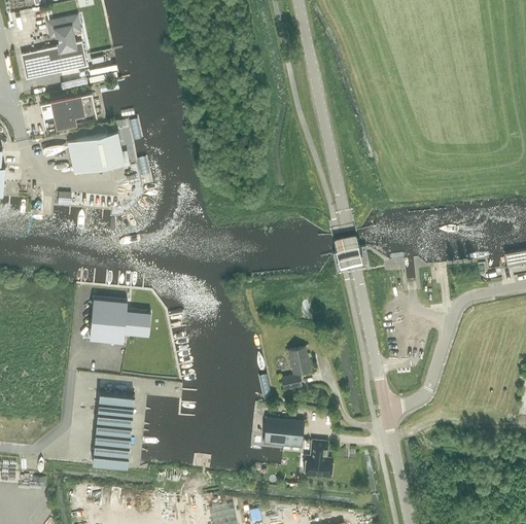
[(49,26),(46,14),(46,15),(49,34),(56,32),(58,40),(57,40),(58,45),(59,45),(59,48),(21,57),(26,80),(89,67),(82,43),(74,45),(71,33),(77,32),(75,20),(49,26)]
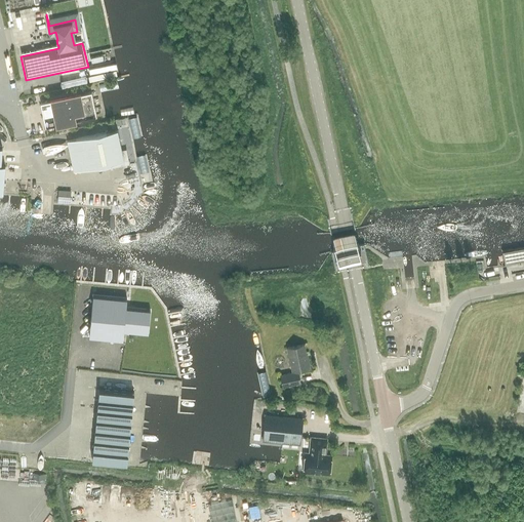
[(45,129),(95,119),(90,94),(40,106),(45,129)]
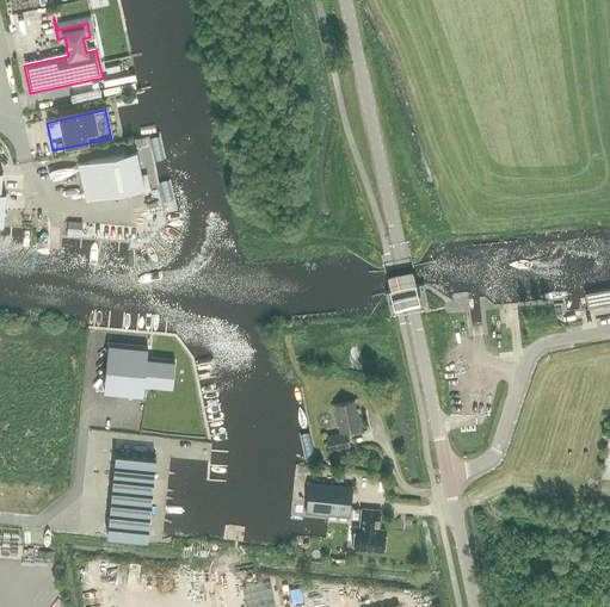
[(85,203),(143,191),(136,155),(78,168),(85,203)]
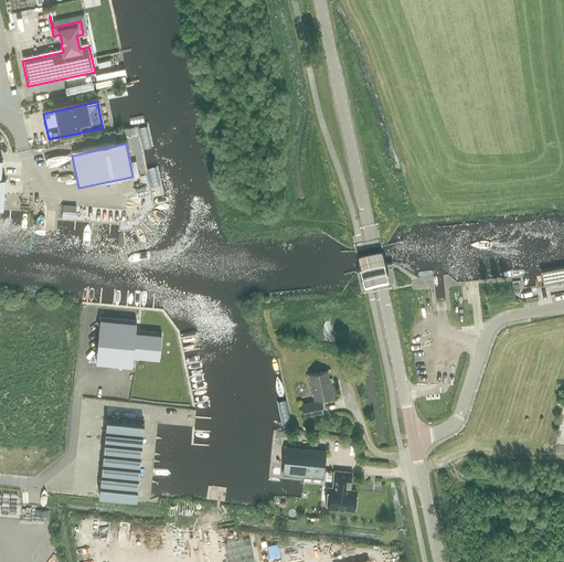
[(74,222),(75,209),(62,208),(61,221),(74,222)]
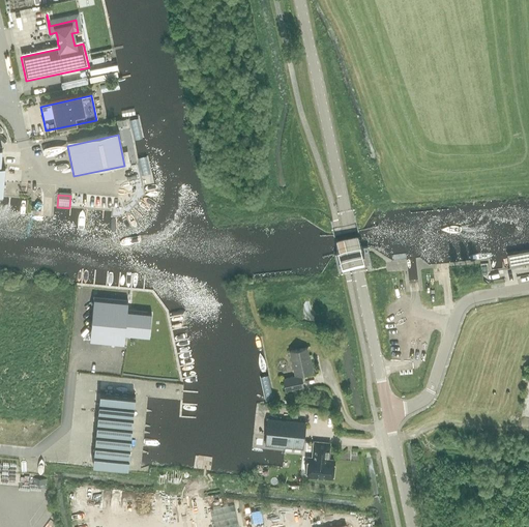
[(528,257),(502,262),(503,270),(528,266),(528,257)]
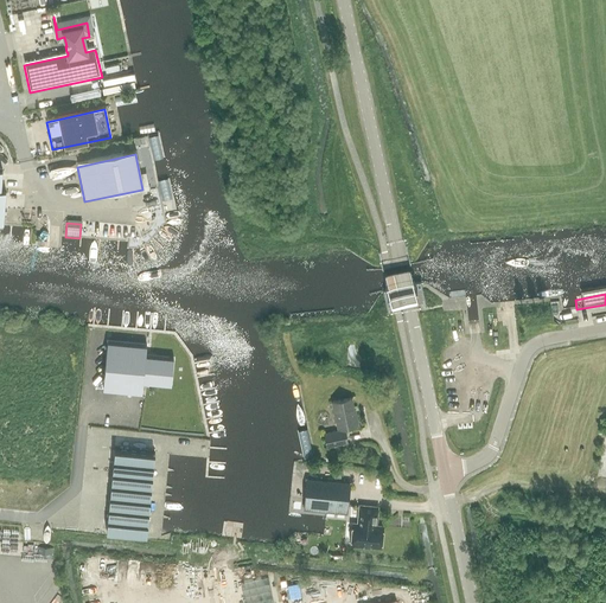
[(102,392),(141,397),(141,396),(140,396),(141,386),(170,389),(171,389),(166,387),(168,363),(173,363),(173,361),(145,359),(145,350),(146,350),(107,345),(107,346),(108,346),(103,392),(102,392)]
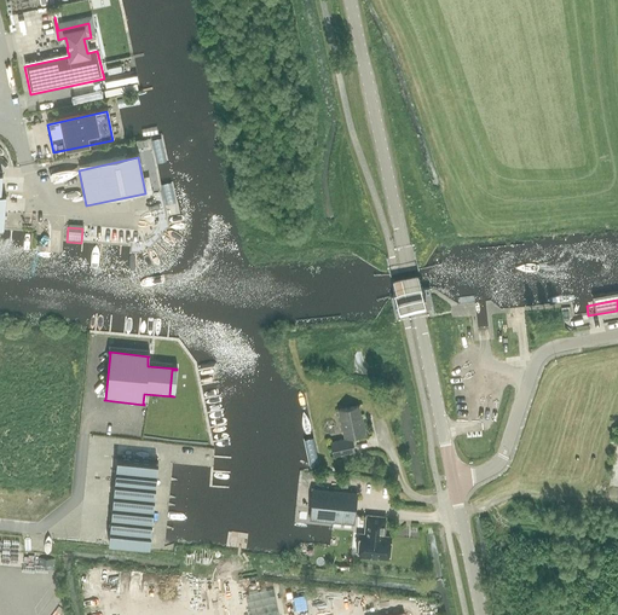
[(362,427),(358,410),(338,413),(344,442),(345,442),(330,446),(333,459),(354,456),(351,441),(350,441),(365,437),(363,427),(362,427)]
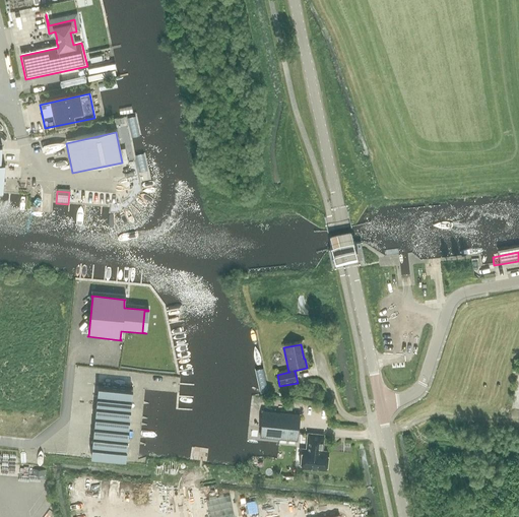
[(98,388),(95,408),(130,411),(132,392),(98,388)]
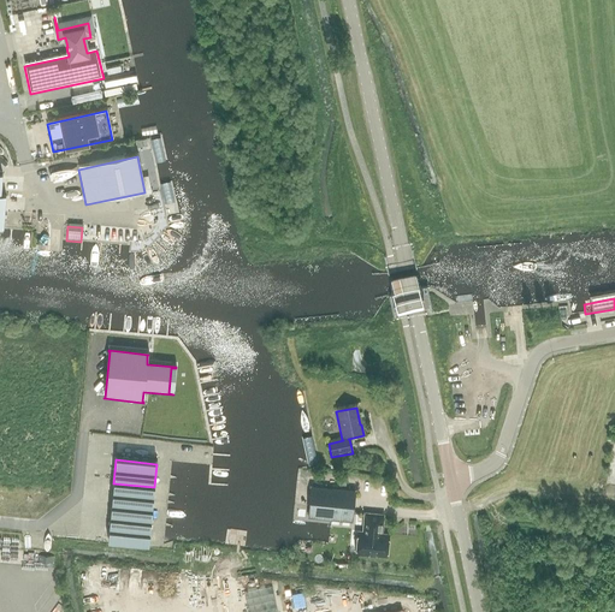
[(113,483),(111,507),(152,511),(154,487),(113,483)]
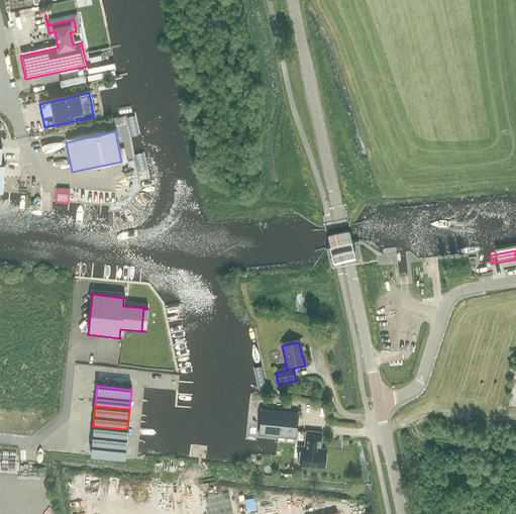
[(261,411),(258,437),(277,439),(277,433),(295,435),(297,415),(261,411)]
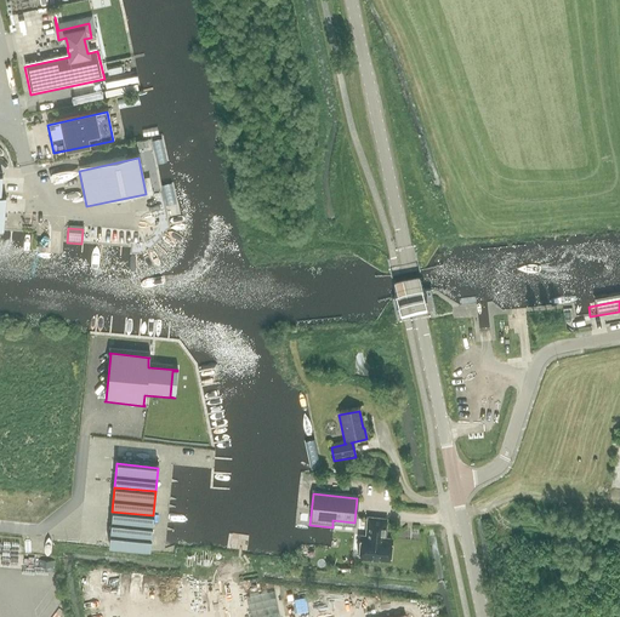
[(112,512),(109,536),(151,540),(153,515),(112,512)]
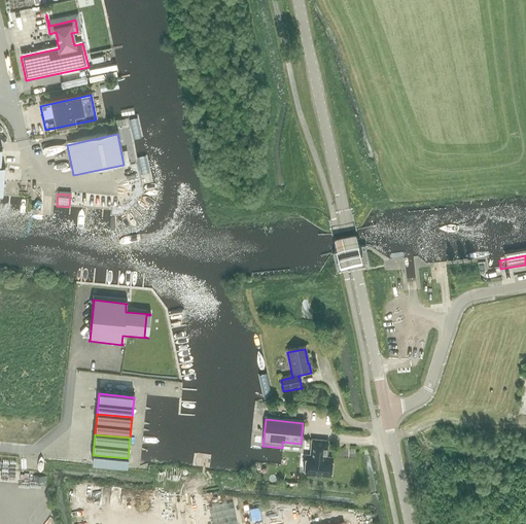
[(315,476),(329,477),(331,458),(324,458),(325,453),(326,453),(327,442),(312,441),(310,456),(307,456),(305,475),(306,475),(305,476),(314,477),(315,476)]
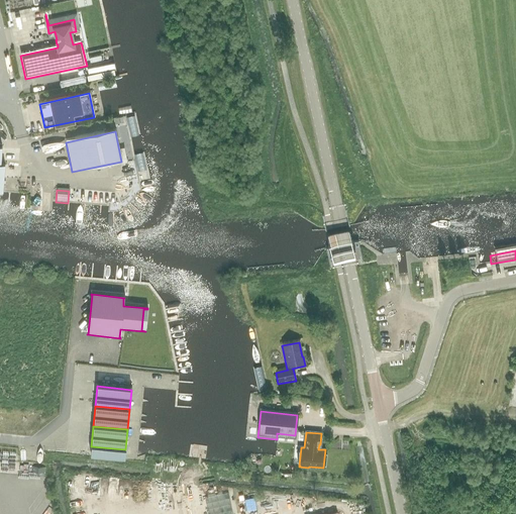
[(91,446),(90,456),(124,459),(125,449),(91,446)]
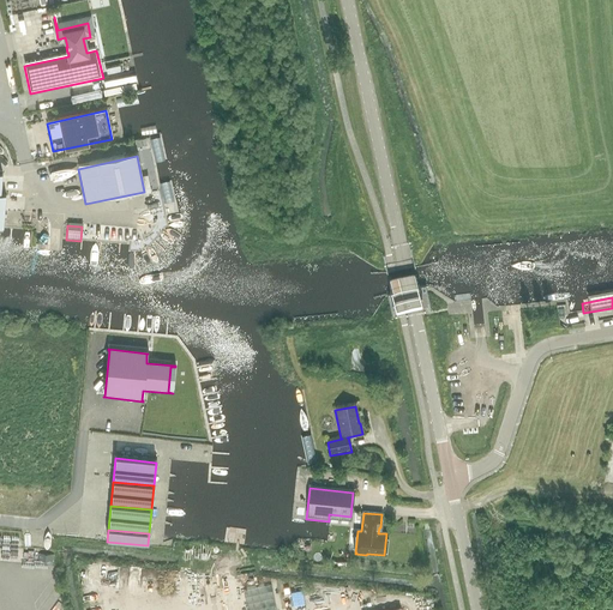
[(54,561),(30,566),(31,574),(55,569),(54,561)]
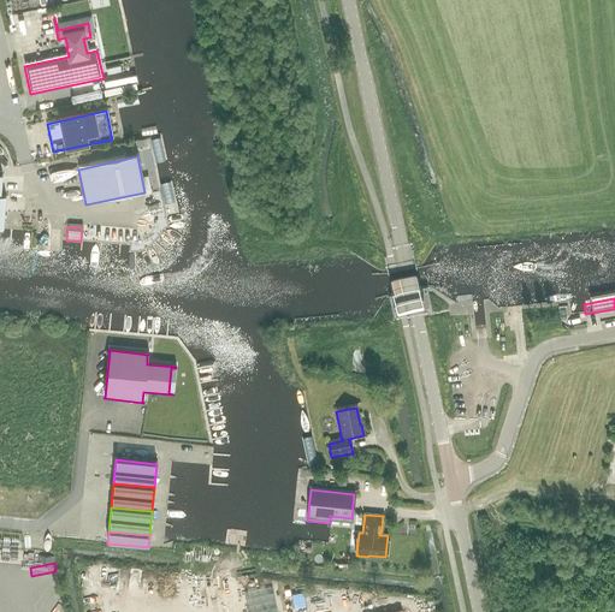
[(55,571),(31,576),(34,584),(57,580),(55,571)]
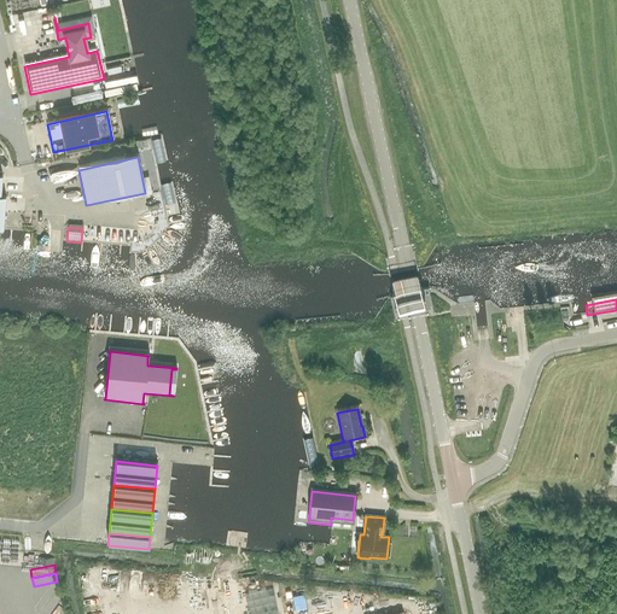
[(57,582),(34,586),(35,595),(59,590),(57,582)]
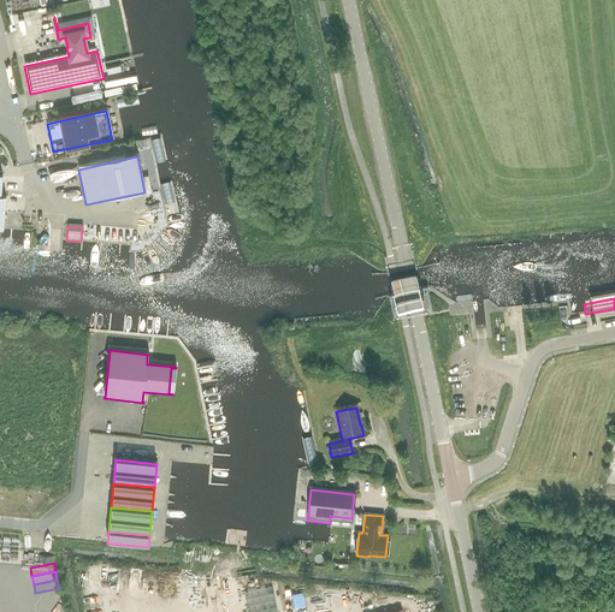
[(59,588),(35,593),(36,600),(60,596),(59,588)]
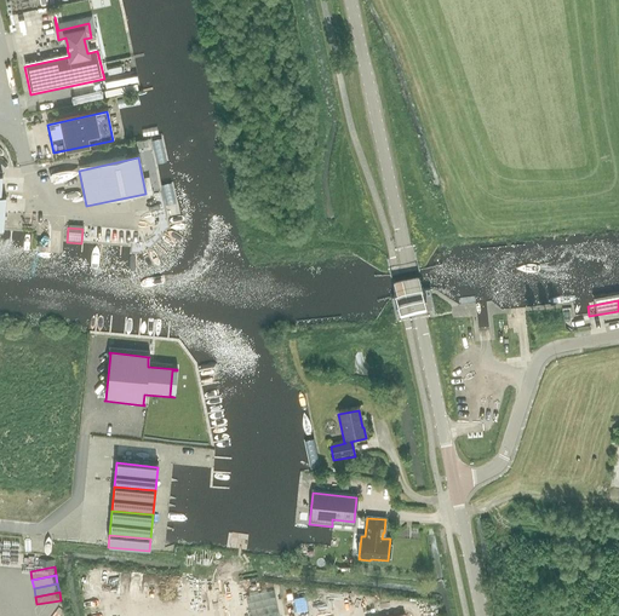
[(61,600),(36,604),(39,612),(62,609),(61,600)]
